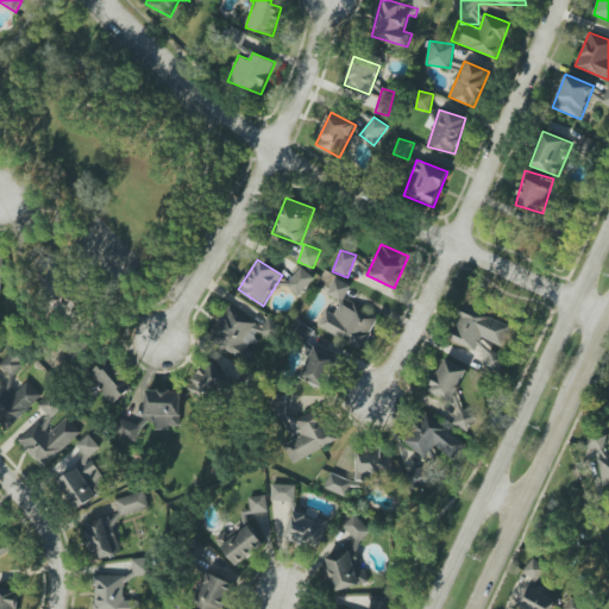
[(314,278),(301,267),(286,284),(299,296),(314,278)]
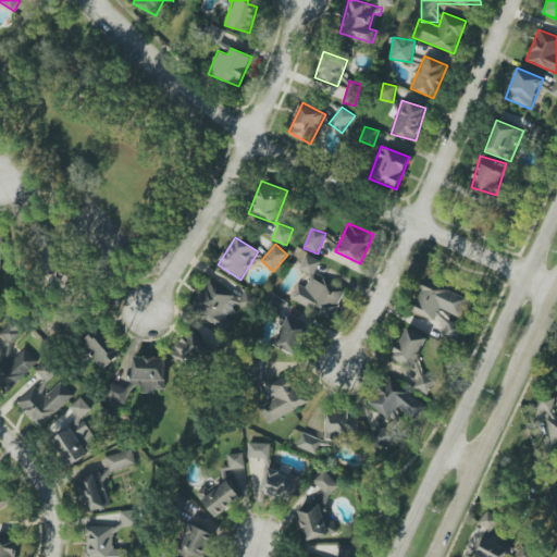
[(289,301),(333,320),(346,288),(313,275),(320,261),(305,255),(298,270),(310,275),(306,287),(297,283),(289,301)]
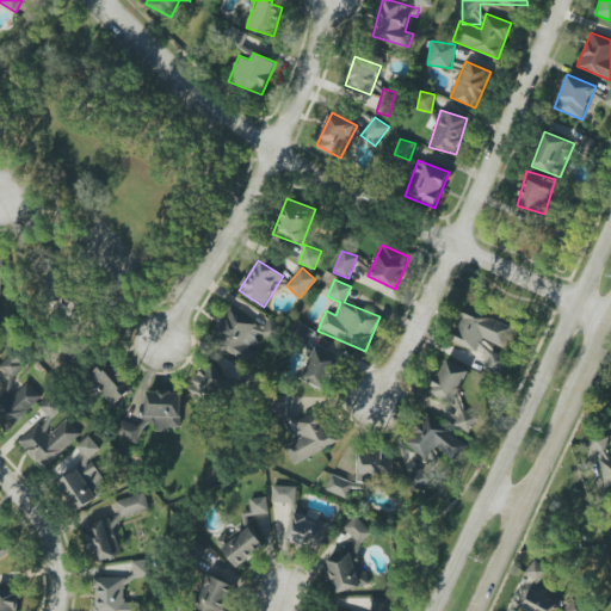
[(273,341),(283,326),(269,319),(264,327),(228,307),(209,341),(247,363),(263,335),(273,341)]
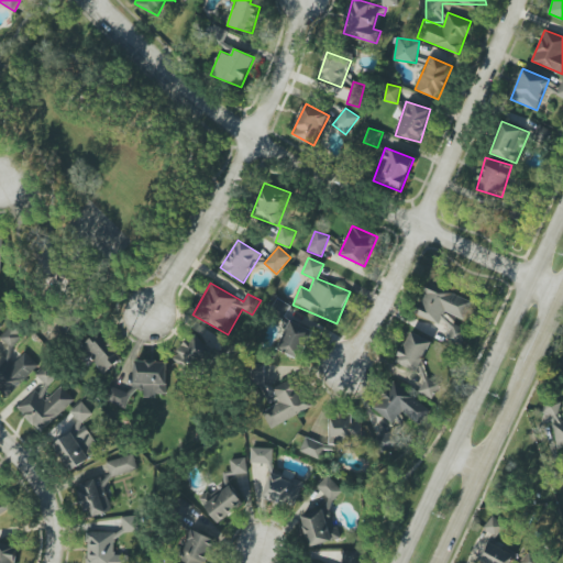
[(465,320),(472,299),(428,284),(417,316),(440,323),(443,312),(465,320)]
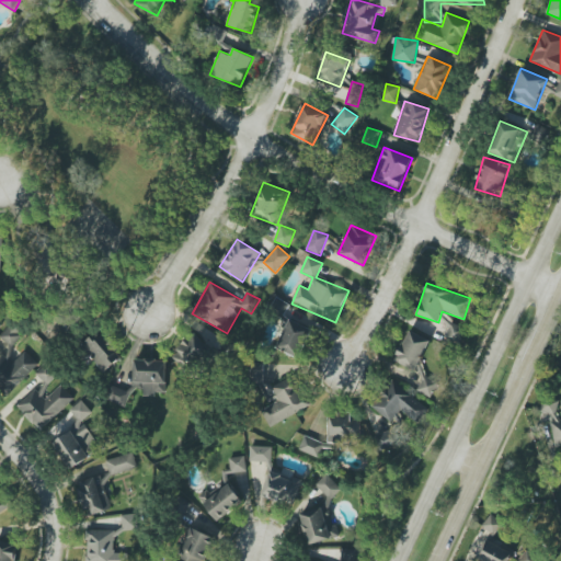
[(299,357),(310,329),(288,320),(277,350),(299,357)]
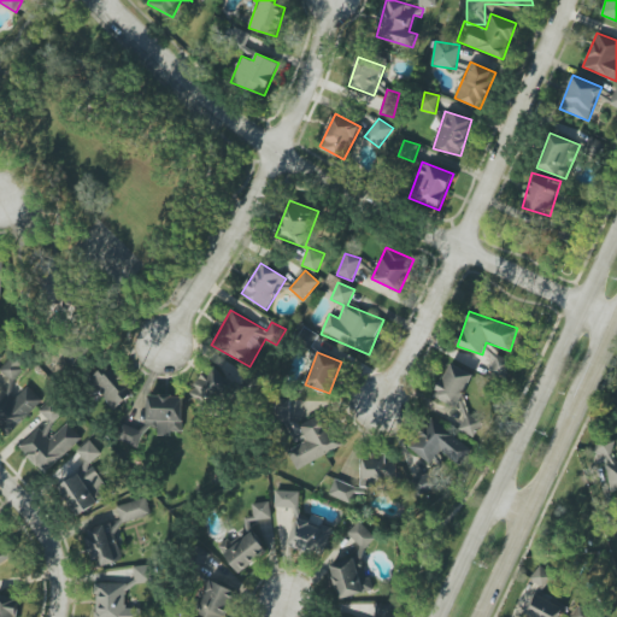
[(27,364),(15,354),(0,371),(13,381),(27,364)]
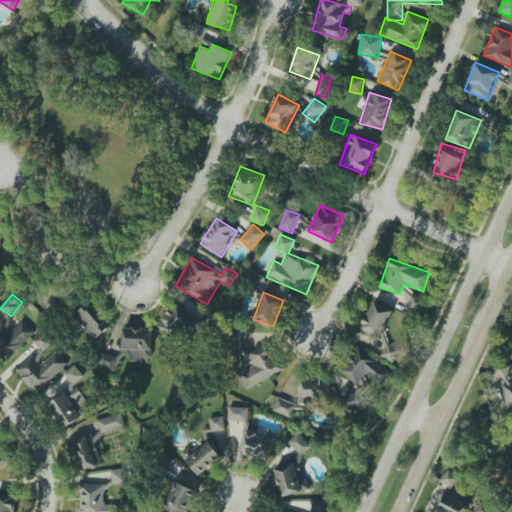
[(178,340),(200,309),(180,295),(159,326),(178,340)]
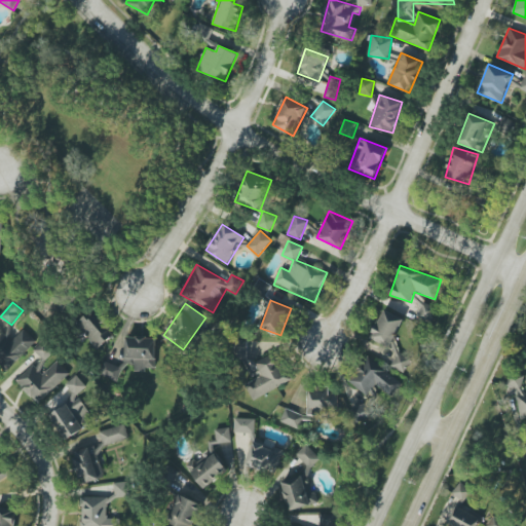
[(418,317),(430,324),(437,309),(424,303),(418,317)]
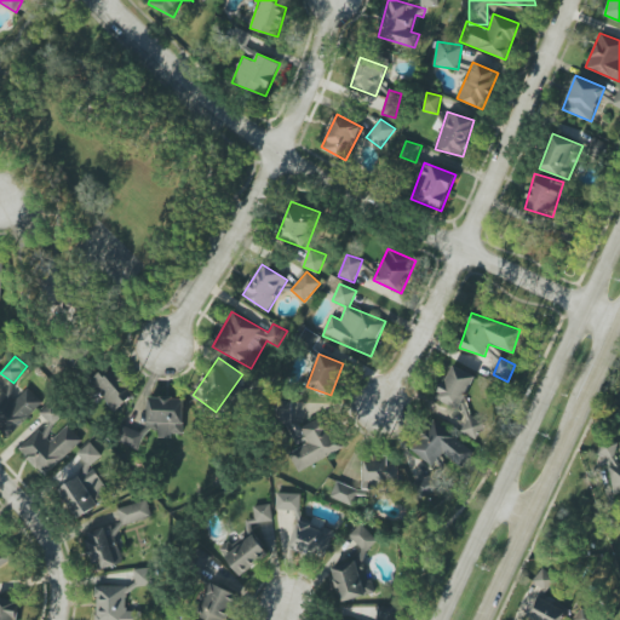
[(135,395),(126,386),(130,384),(112,363),(90,384),(115,413),(135,395)]
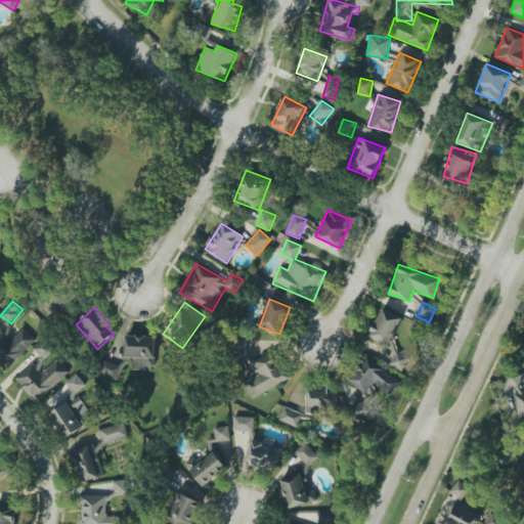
[(402,317),(382,308),(368,337),(388,346),(402,317)]
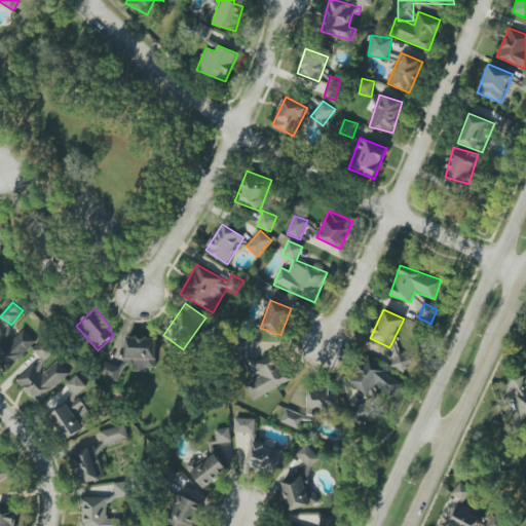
[(0,335),(0,334),(0,364),(7,372),(36,341),(23,329),(9,343),(0,335)]
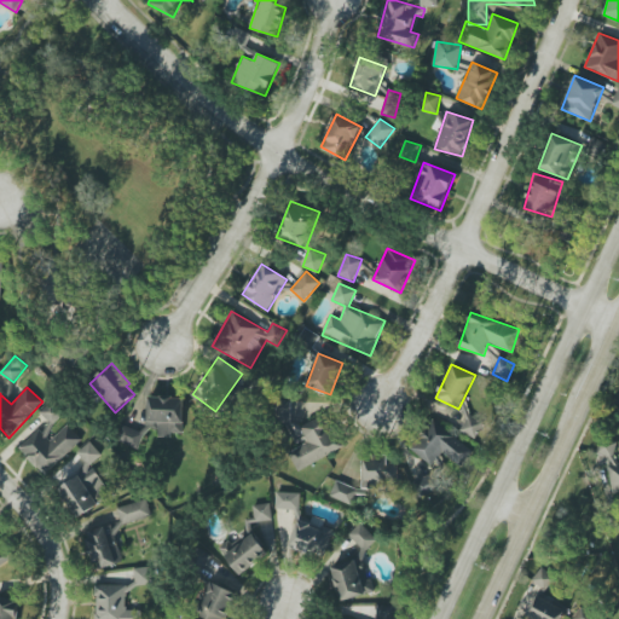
[(184,398),(148,395),(146,429),(119,428),(119,444),(142,445),(142,433),(183,435),(184,398)]
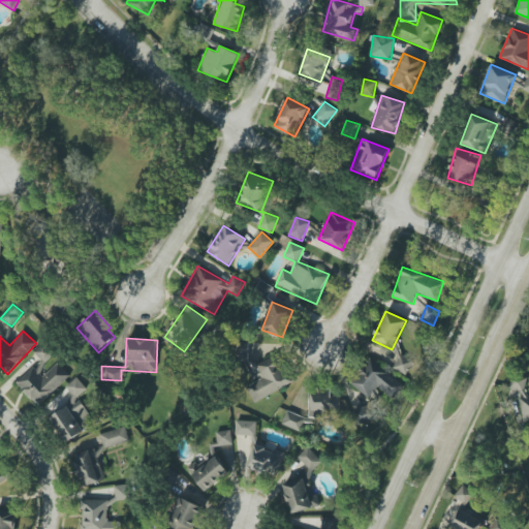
[(34,352),(44,363),(55,353),(44,342),(34,352)]
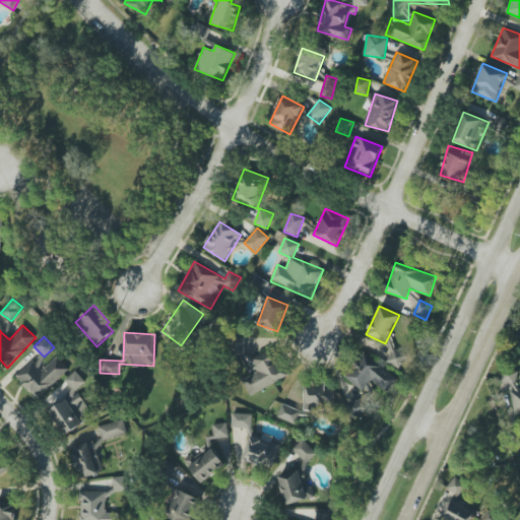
[(386,362),(398,369),(407,355),(390,345),(388,349),(392,351),(386,362)]
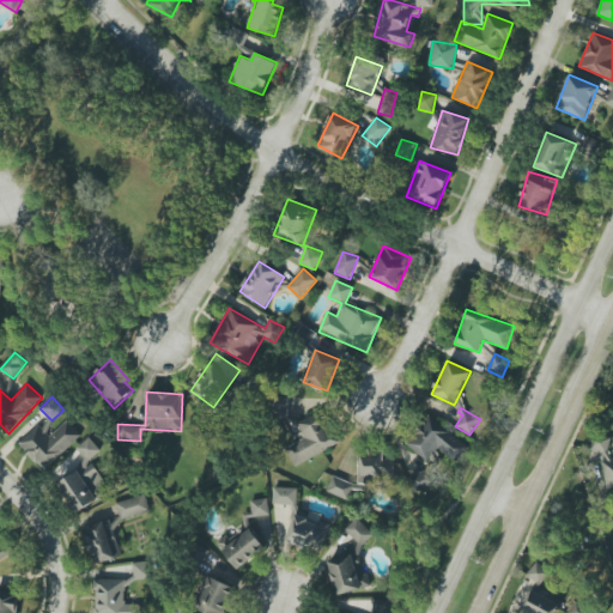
[(296,424),(304,439),(286,449),(295,467),(337,444),(319,412),(296,424)]
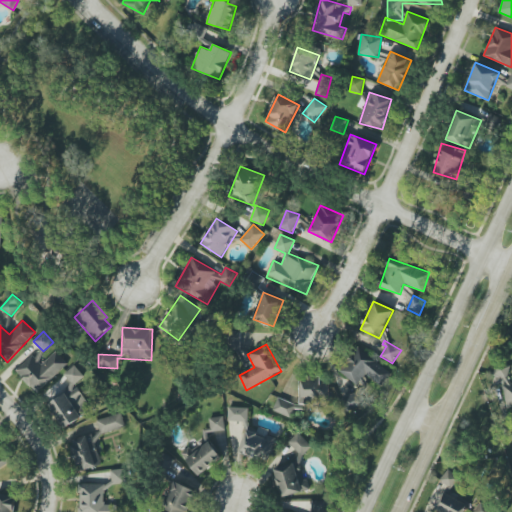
[(391,373),(358,348),(340,372),(356,385),(364,375),(380,387),(391,373)]
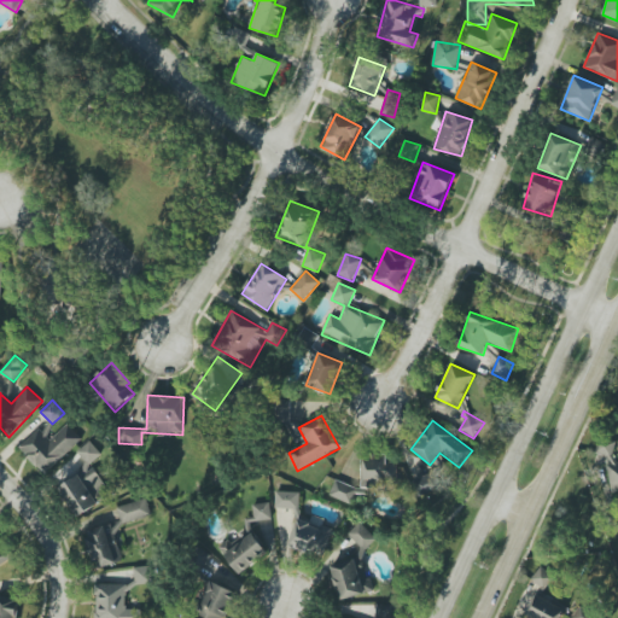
[(82,439),(66,424),(50,441),(38,429),(18,448),(44,474),(82,439)]
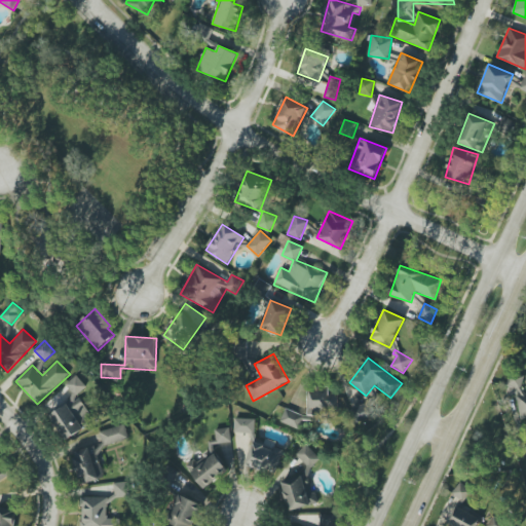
[(525,419),(525,387),(524,373),(508,376),(509,387),(514,387),(519,420),(525,419)]
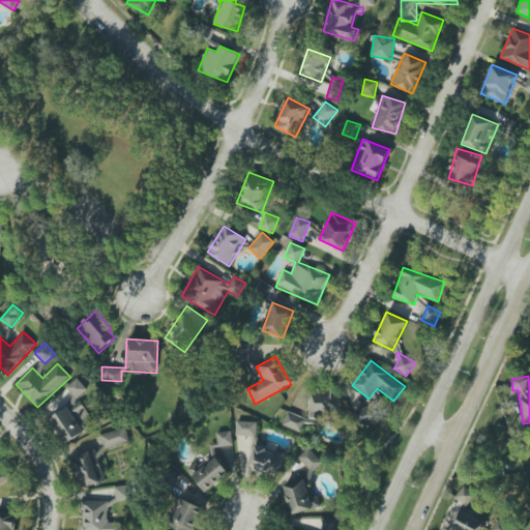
[(50,416),(65,443),(91,429),(86,420),(90,418),(77,396),(86,391),(79,378),(66,386),(76,401),(50,416)]
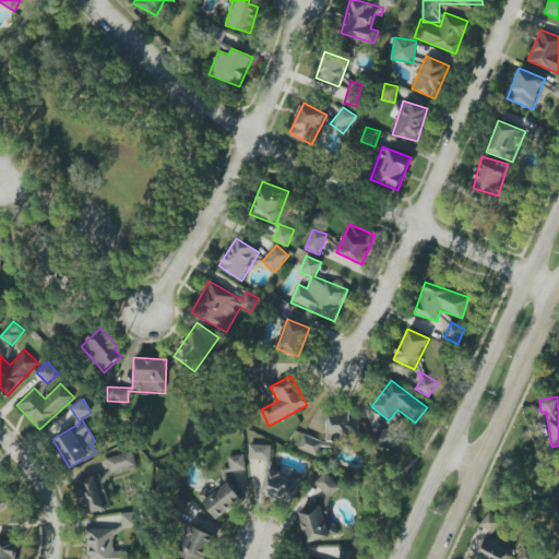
[(328,440),(359,439),(358,412),(326,413),(328,440)]
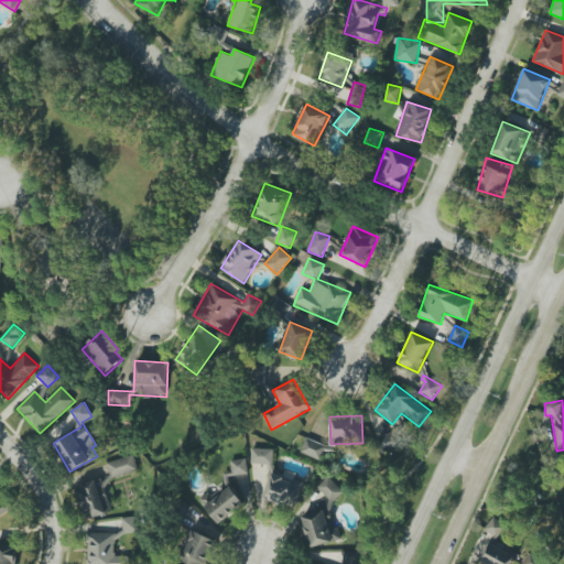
[(318,459),(325,446),(306,437),(300,452),(318,459)]
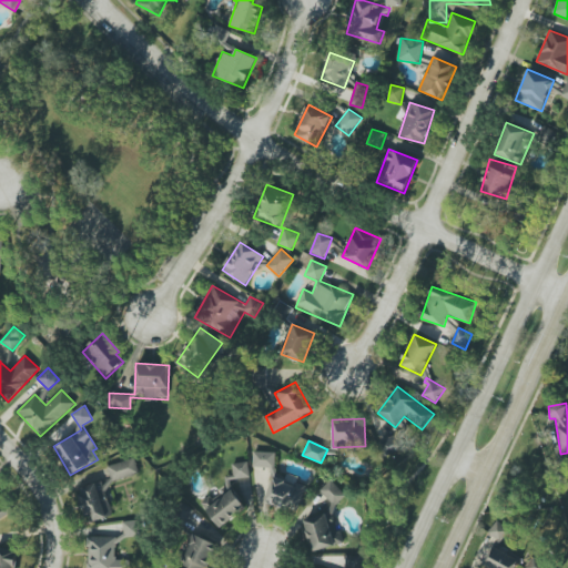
[(275,453),(253,452),(253,467),(275,468),(275,453)]
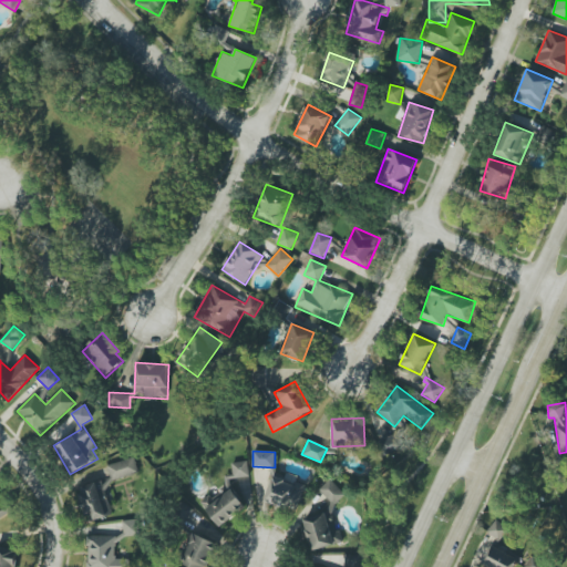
[(133,456),(106,466),(113,482),(140,472),(133,456)]
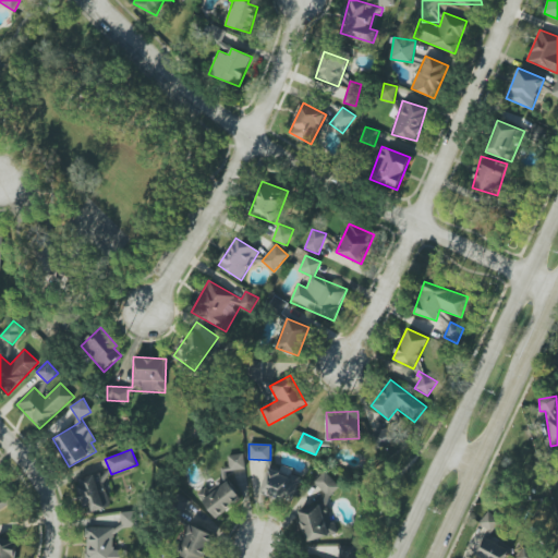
[(225,472),(245,470),(243,453),(228,456),(229,468),(225,468),(225,472)]
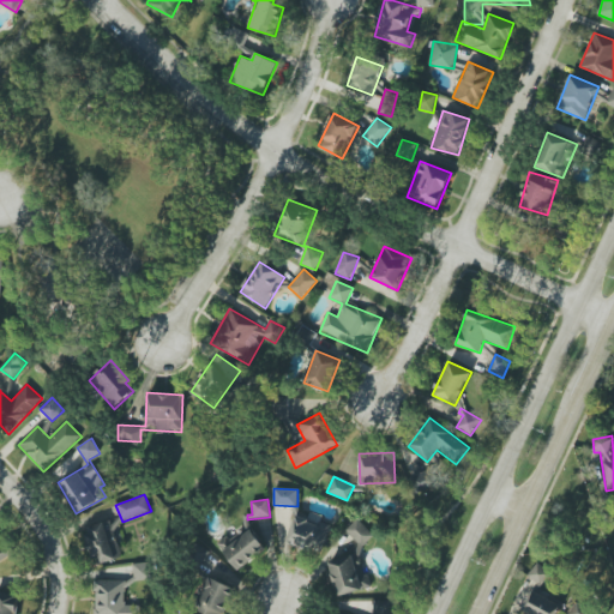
[(331,524),(296,512),(287,542),(320,554),(331,524)]
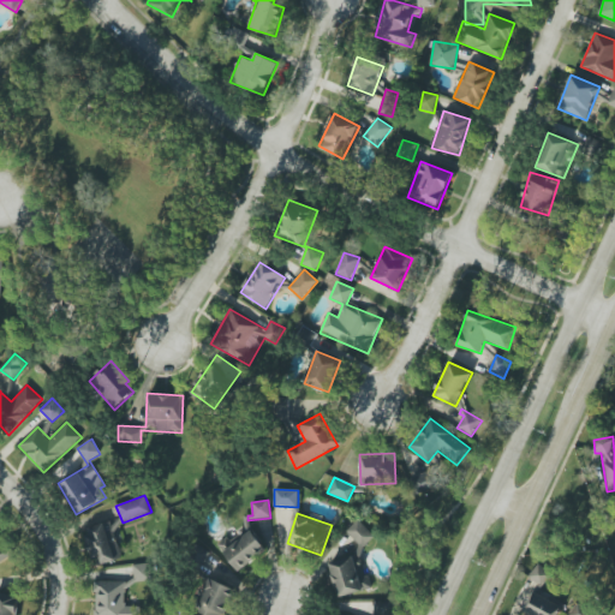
[(346,531),(362,549),(375,536),(358,519),(346,531)]
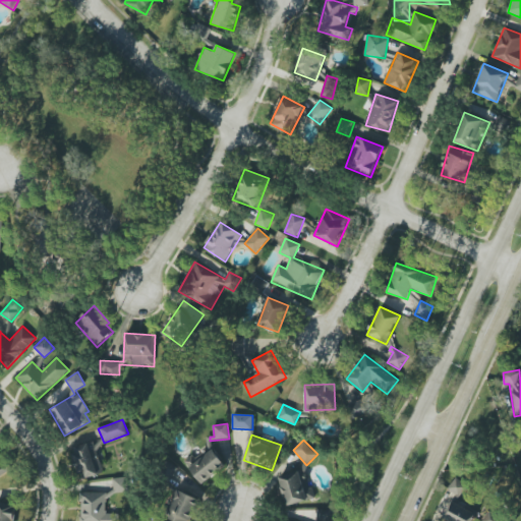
[(102,474),(96,443),(72,447),(78,479),(102,474)]
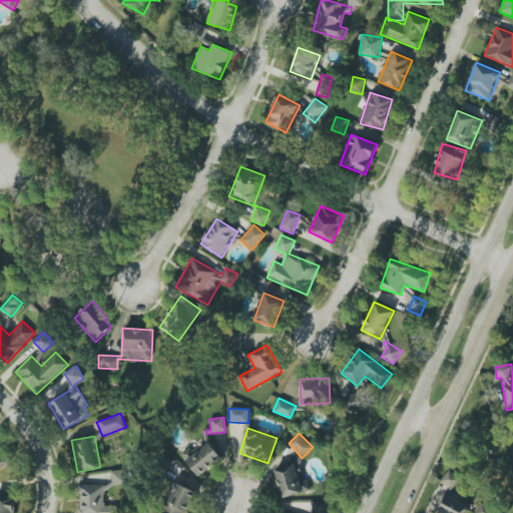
[(184,455),(196,476),(222,462),(209,440),(184,455)]
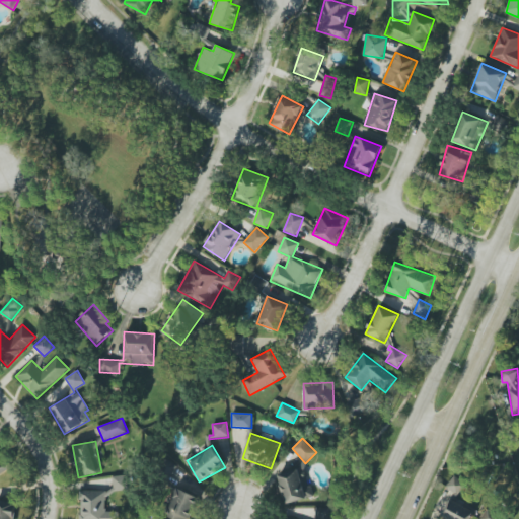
[(285,504),(314,497),(311,486),(304,488),(299,469),(277,475),(285,504)]
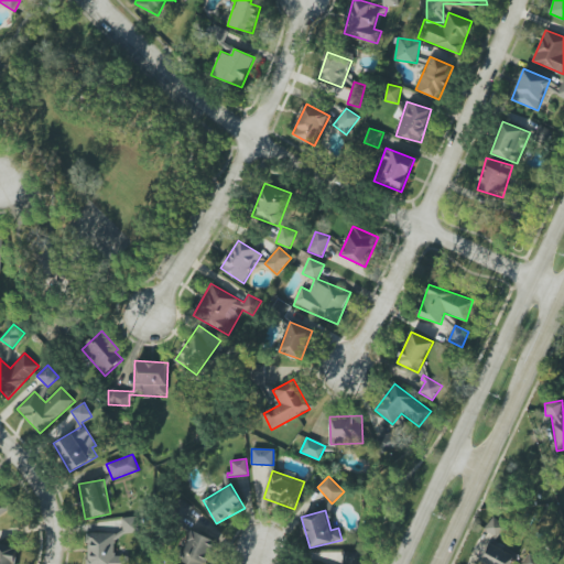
[(496,539),(506,527),(494,517),(484,529),(496,539)]
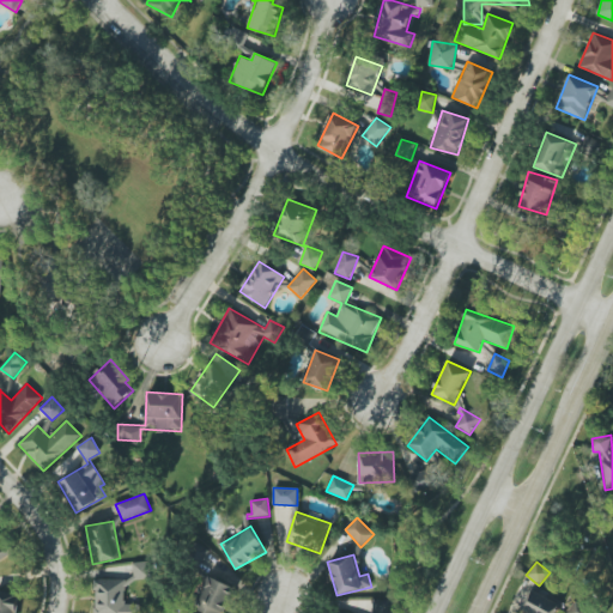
[(135,580),(150,578),(149,565),(134,568),(135,580)]
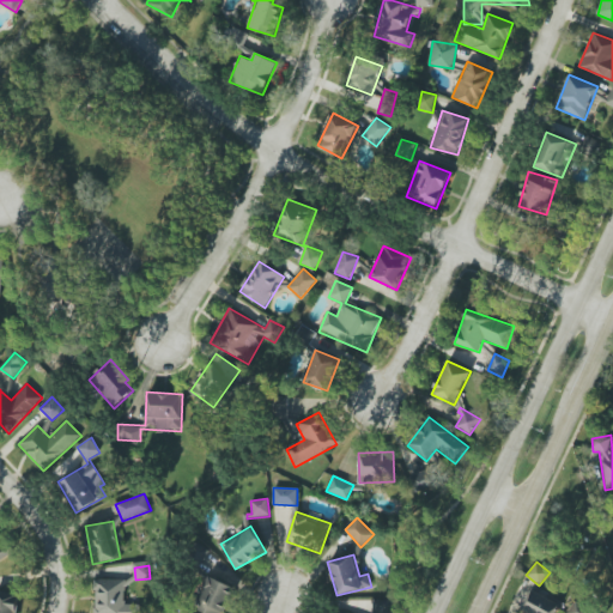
[(196,611),(202,612),(225,612),(235,586),(207,577),(196,611)]
